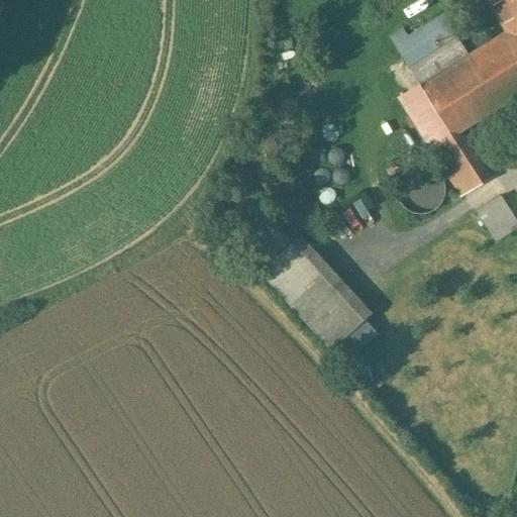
[(516,0),(489,0),(508,29),(468,55),(420,85),(440,118),(450,135),(457,131),(516,93),(516,0)]
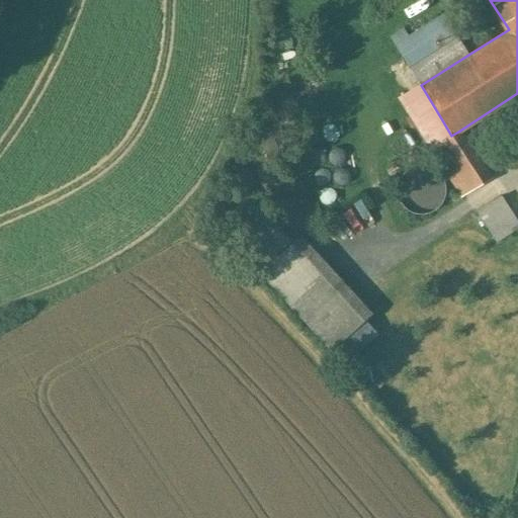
[(443,14),(395,45),(403,57),(451,26),(443,14)]
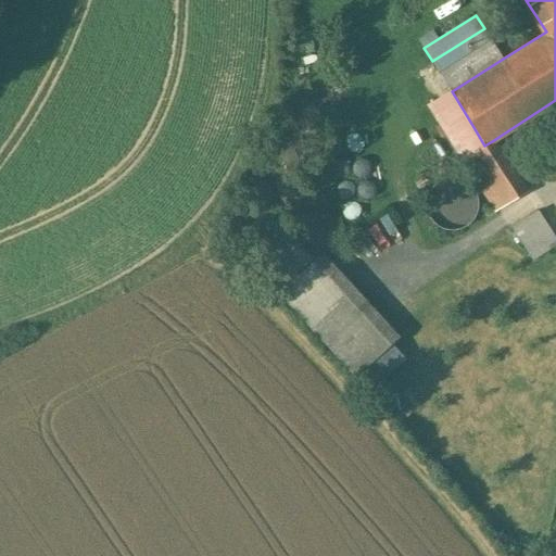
[(492,40),(440,73),(452,91),(503,59),(492,40)]
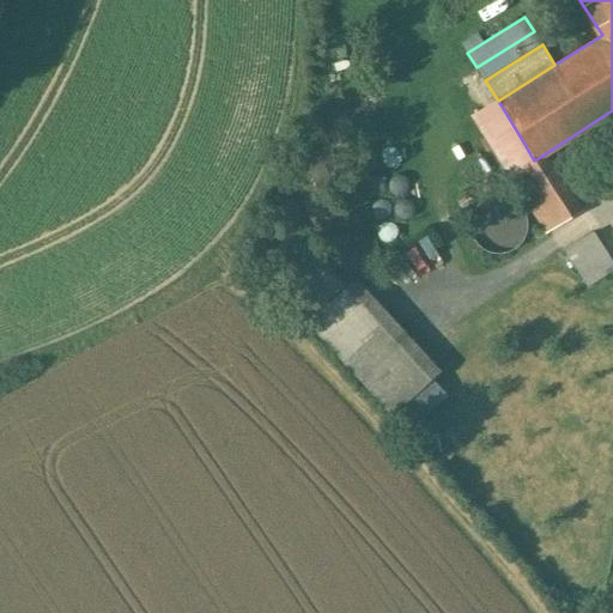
[(577,211),(542,156),(534,161),(522,140),(498,155),(547,231),(578,211),(577,211)]
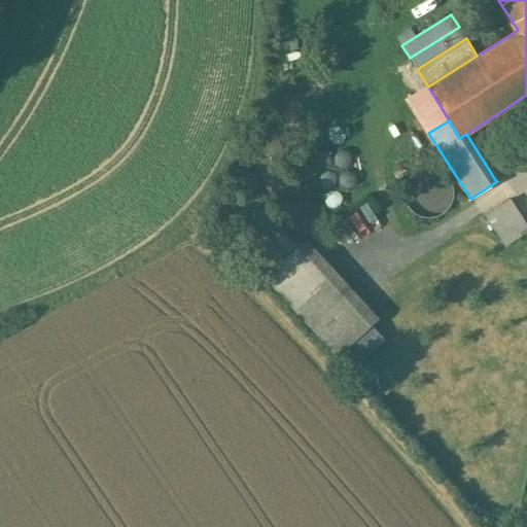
[(451,202),(452,192),(450,182),(445,175),(436,170),(427,168),(418,170),(410,176),(405,183),(402,194),(405,203),(411,210),(419,215),(428,217),(437,215),(446,210),(451,202)]
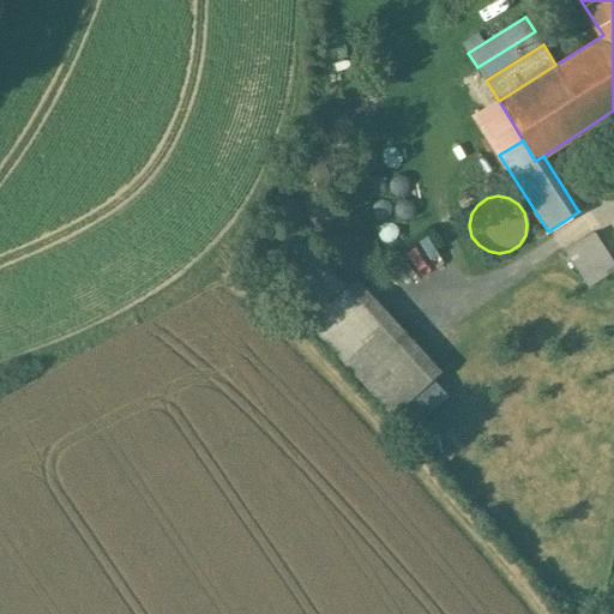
[(613,265),(593,233),(565,251),(588,287),(613,269),(613,265)]
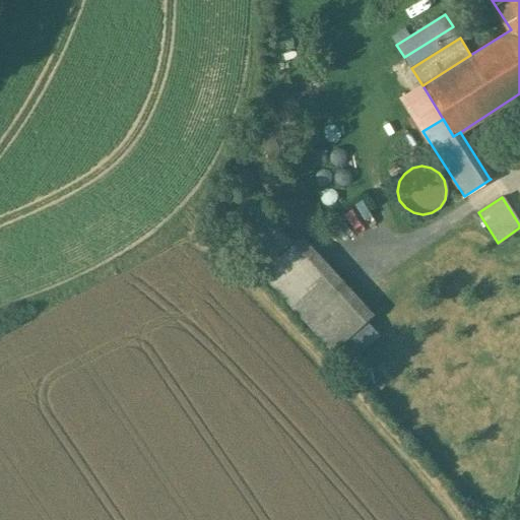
[(275,223),(245,251),(263,270),(293,243),(275,223)]
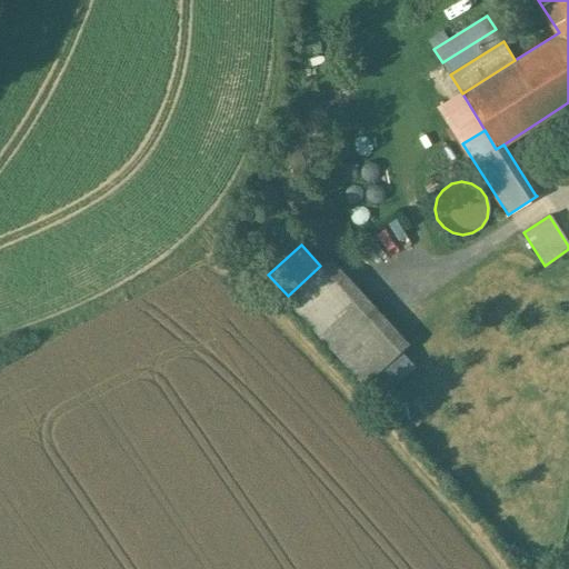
[(320,266),(288,296),(308,318),(348,281),(328,259),(320,266)]
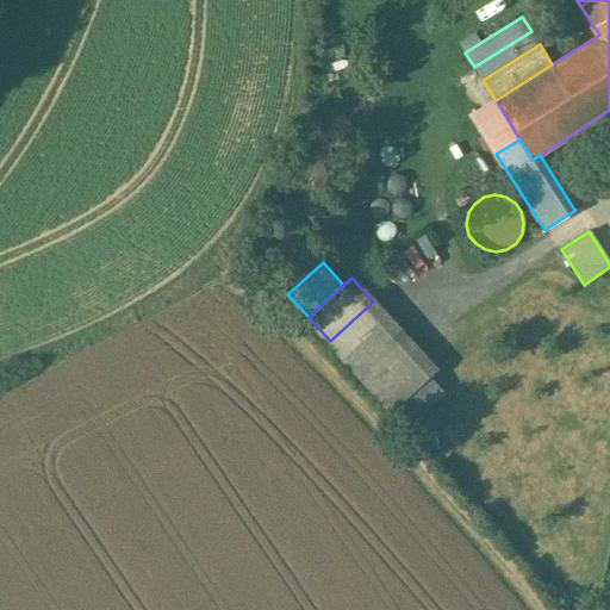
[(373,302),(330,341),(392,409),(435,369),(373,302)]
